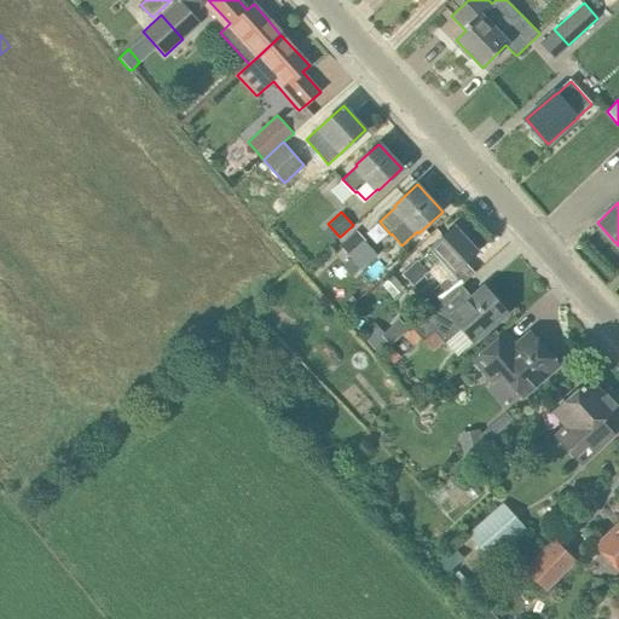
[(418,260),(403,273),(414,285),(428,272),(440,285),(431,293),(440,304),(451,293),(461,284),(474,273),(464,262),(478,250),(455,225),(432,247),(433,249),(420,261),(418,260)]
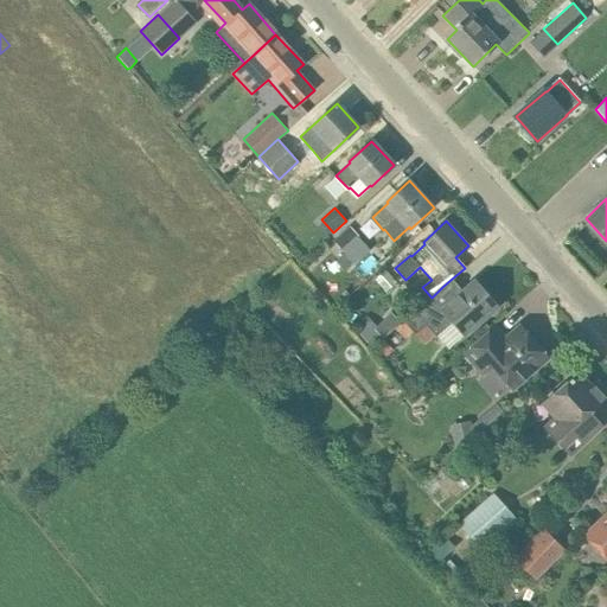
[(358,237),(343,250),(355,263),(370,250),(358,237)]
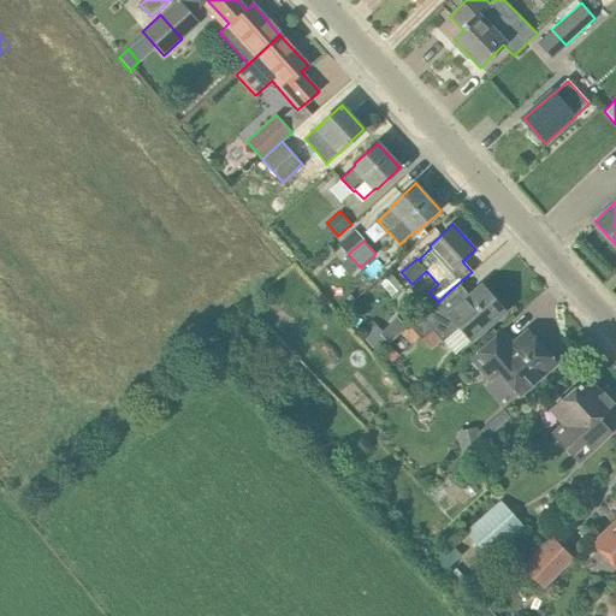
[(413,324),(410,326),(421,338),(432,329),(442,339),(444,342),(461,326),(473,339),(504,311),(481,286),(471,296),(461,304),(449,291),(438,302),(413,324)]
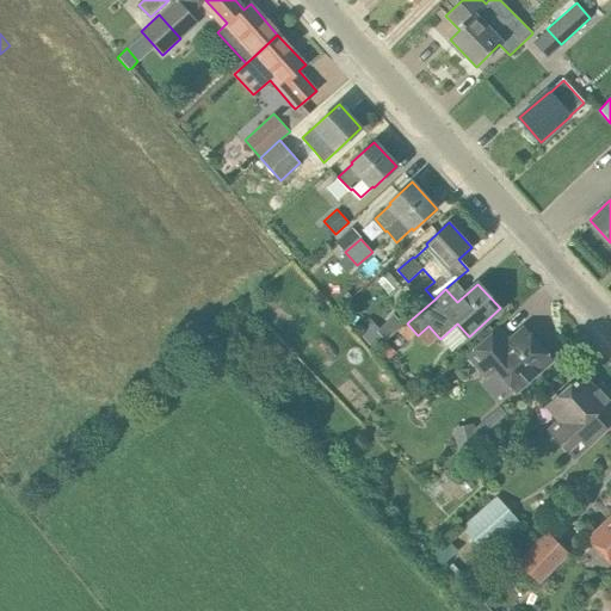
[(0,339),(11,331),(0,318),(0,339)]
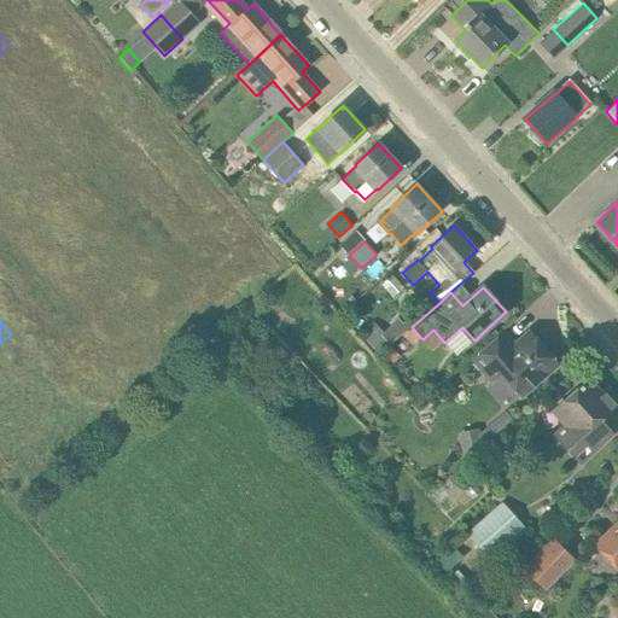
[(374,322),(361,336),(375,353),(390,339),(374,322)]
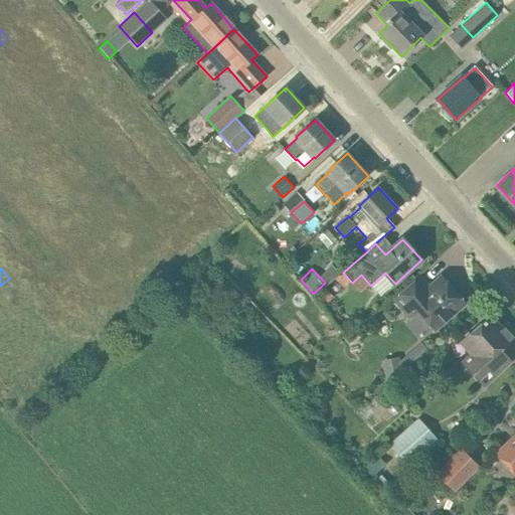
[(361,275),(352,283),(360,292),(369,284),(361,275)]
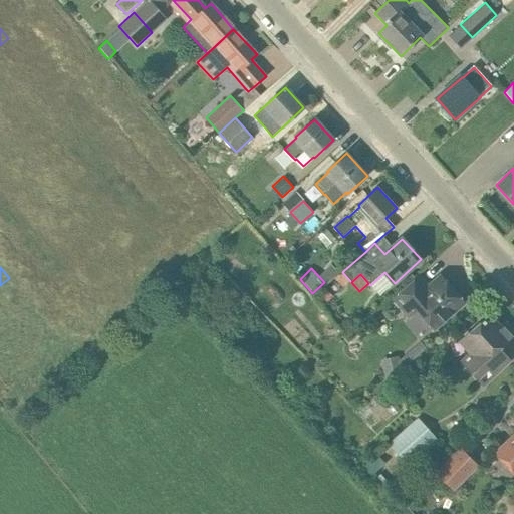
[(419,311),(434,328),(464,303),(442,276),(430,286),(422,278),(397,300),(412,317),(419,311)]
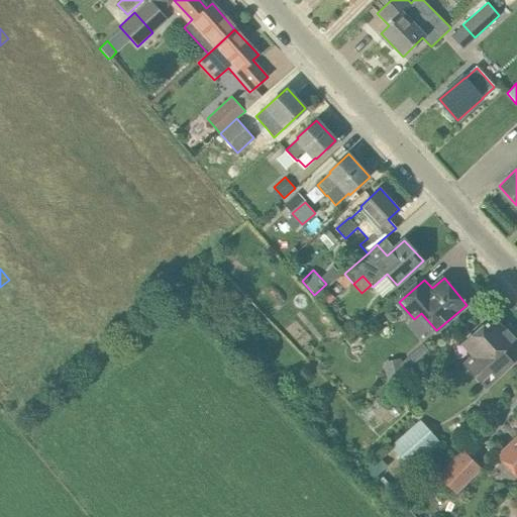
[(322,293),(316,298),(323,306),(334,297),(327,289),(322,293)]
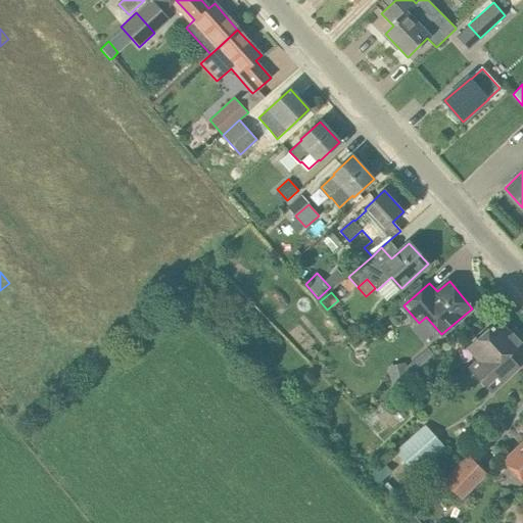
[(512,358),(512,352),(522,342),(522,336),(517,329),(512,334),(500,321),(469,347),(480,360),(472,368),(492,391),(520,368),(512,358)]
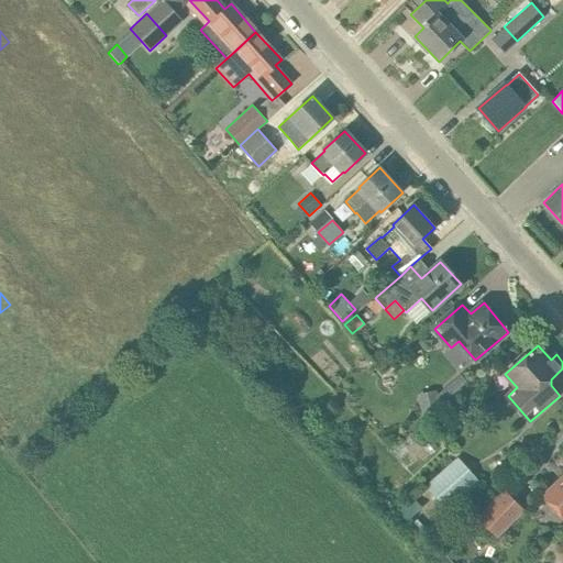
[(417,394),(422,416),(426,420),(467,383),(460,374),(438,395),(437,390),(417,394)]
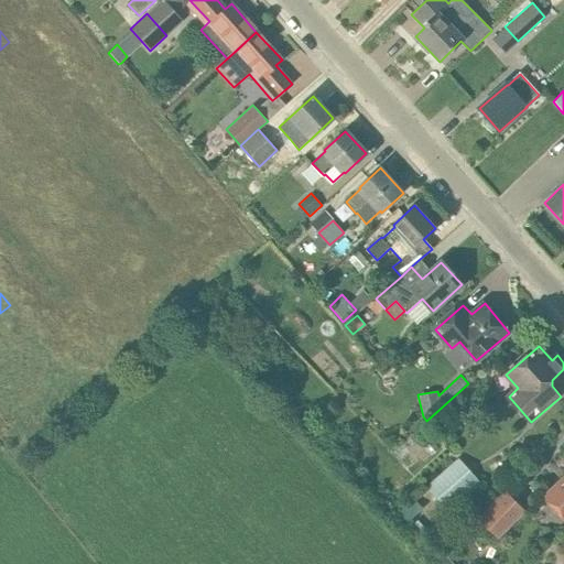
[(458,457),(425,487),(448,512),(480,483),(458,457)]
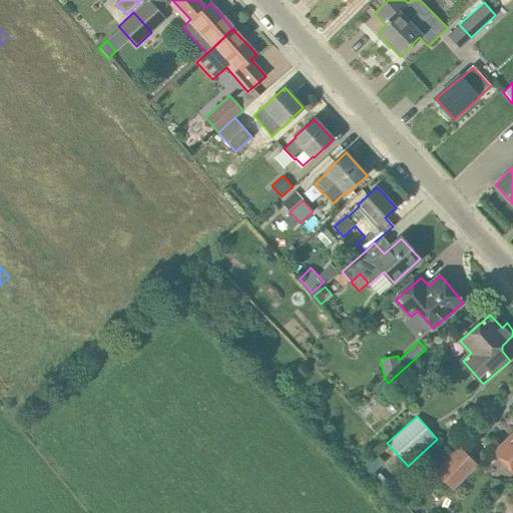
[(512,437),(497,452),(512,469),(512,437)]
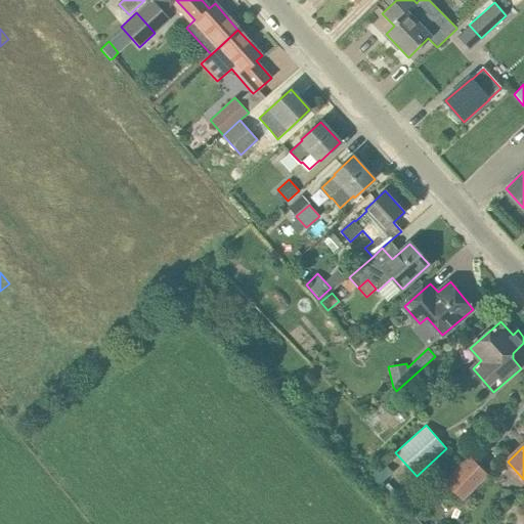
[(468,455),(462,463),(442,482),(461,501),(487,475),(468,455)]
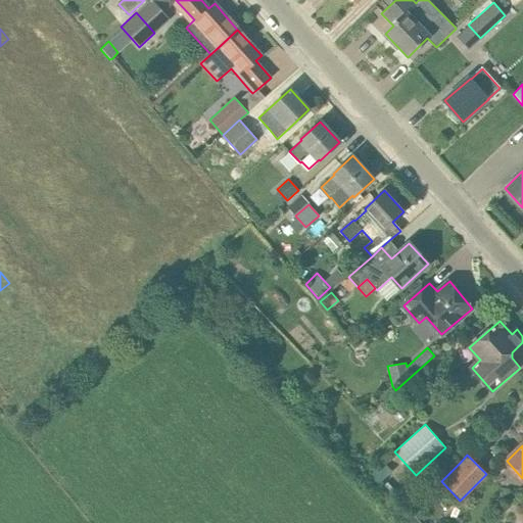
[(381,464),(371,474),(379,483),(389,473),(381,464)]
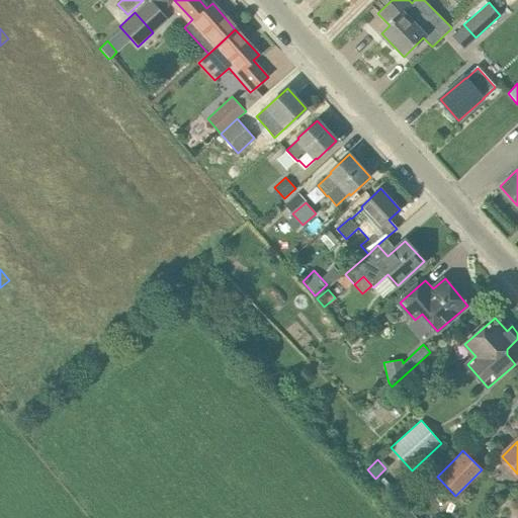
[(382,477),(372,487),(383,498),(394,488),(382,477)]
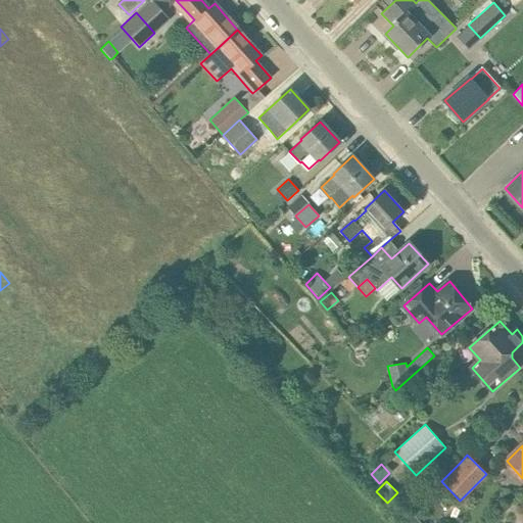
[(421,522),(412,514),(405,521),(406,522),(421,522)]
